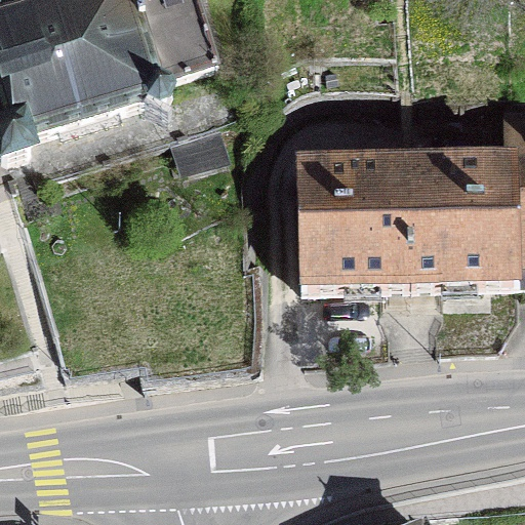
[(216,73),(194,0),(66,0),(0,19),(0,115),(6,137),(0,138),(0,163),(2,171),(31,161),(27,147),(162,107),(158,91),(216,73)]
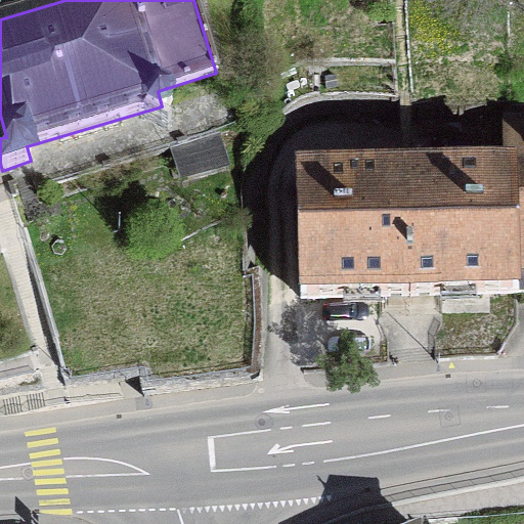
[(523,123),(508,124),(514,293),(523,292),(523,123)]
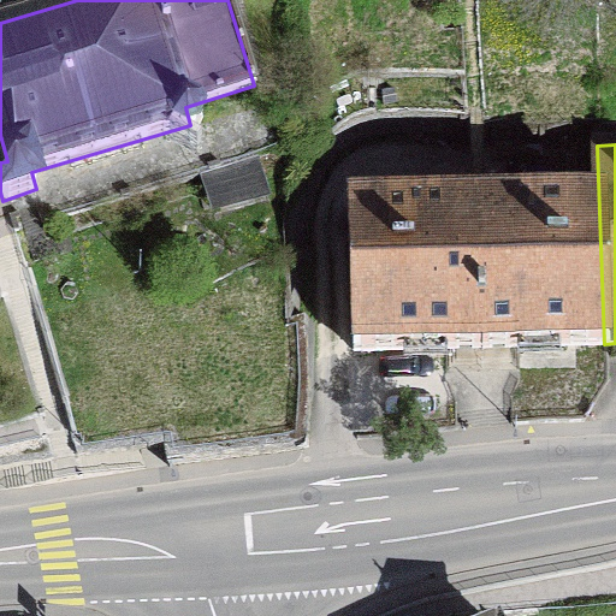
[(594,146),(597,201),(477,205),(481,348),(604,344),(597,146),(594,146)]
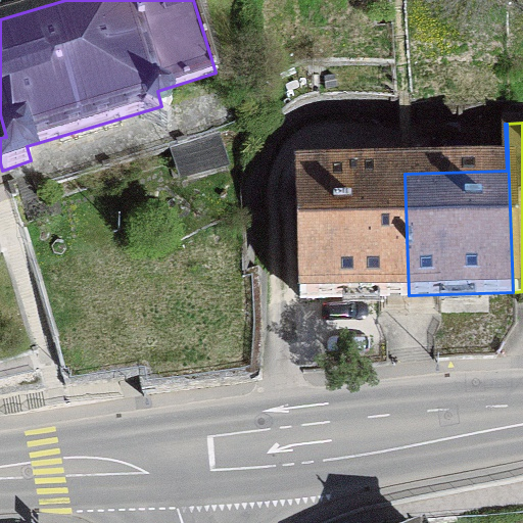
[(171,146),(180,178),(227,163),(217,131),(171,146)]
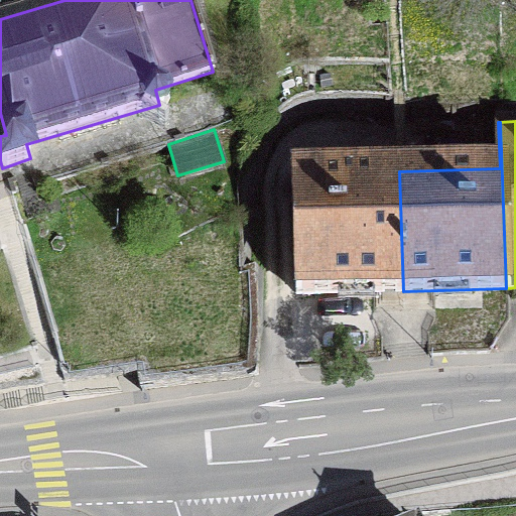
[(296,294),(403,291),(399,171),(293,174),(296,294)]
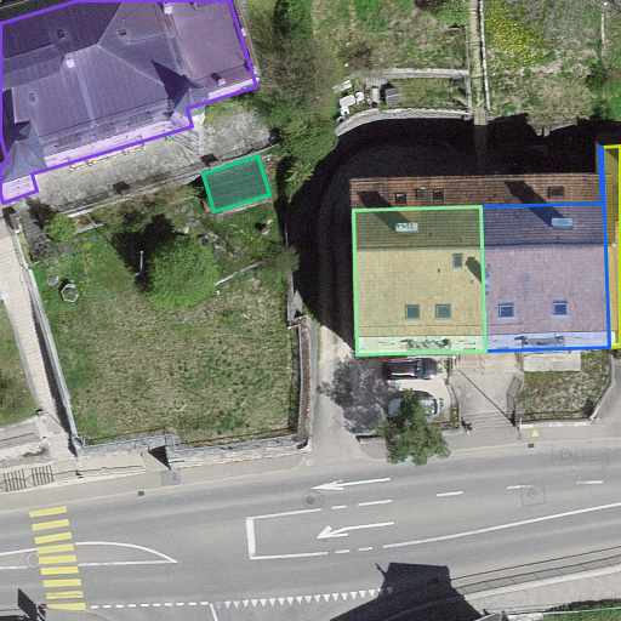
All buildings are outlined.
